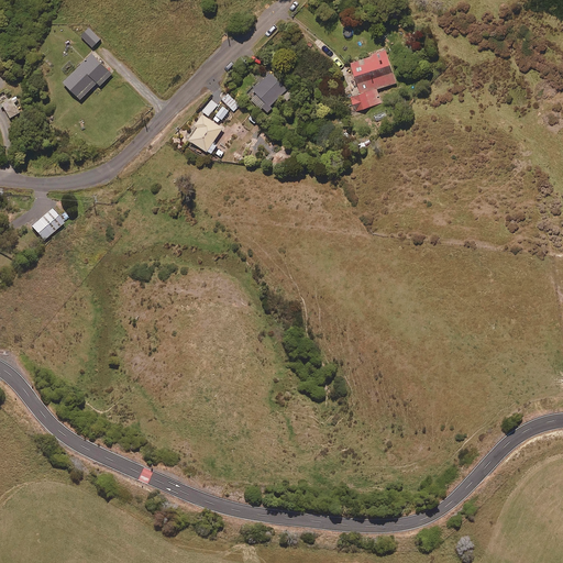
[(100,40),(89,29),(81,36),(92,47),(100,40)]
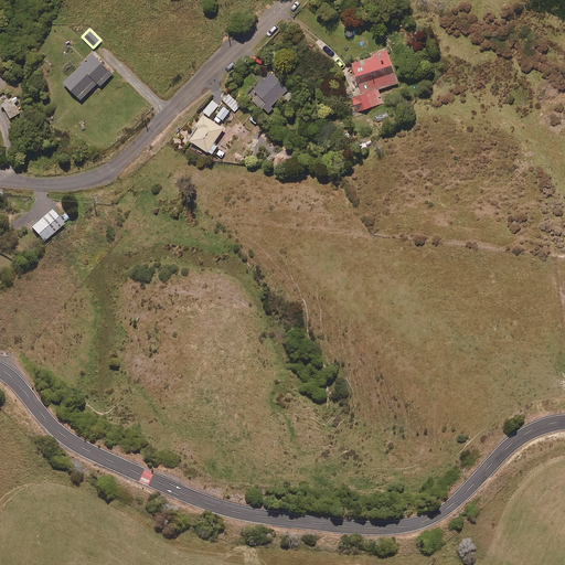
[(397,83),(386,49),(372,54),(372,56),(351,64),(361,94),(350,98),(354,113),(383,104),(377,89),(397,83)]
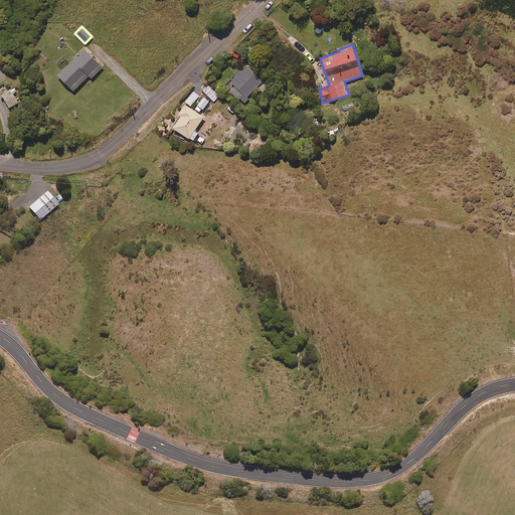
[(103,67),(84,49),(57,75),(72,92),(89,75),(92,78),(103,67)]
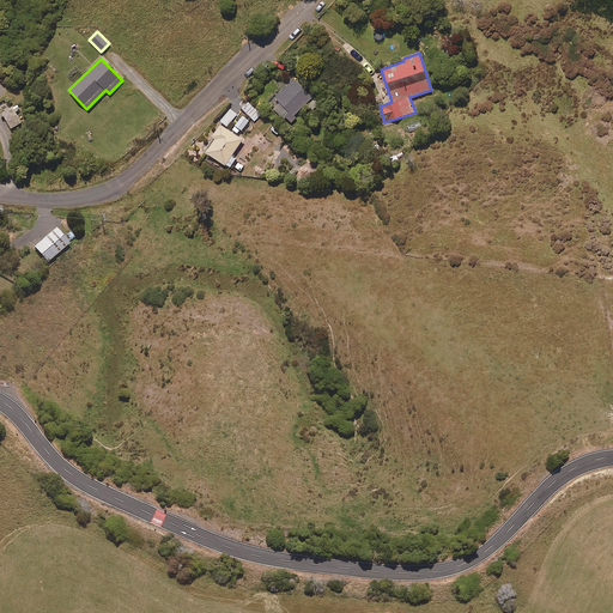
[(275,108),(291,122),(297,116),(295,115),(313,97),(293,79),(275,98),(279,103),(275,108)]
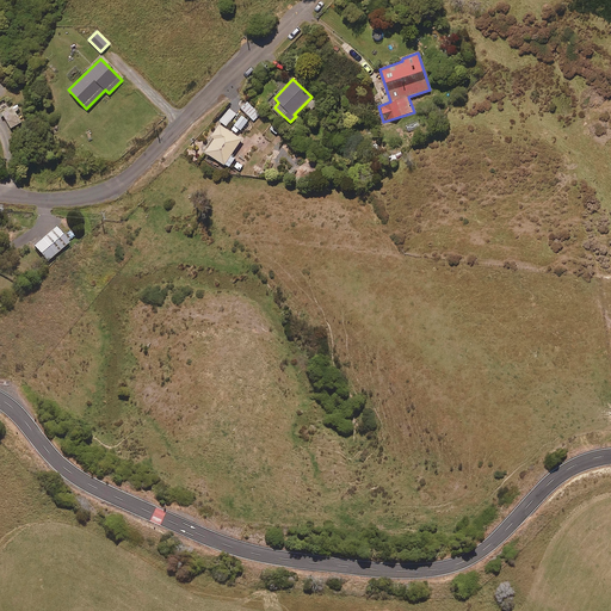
[(260,115),(247,102),(241,109),(253,121),(260,115)]
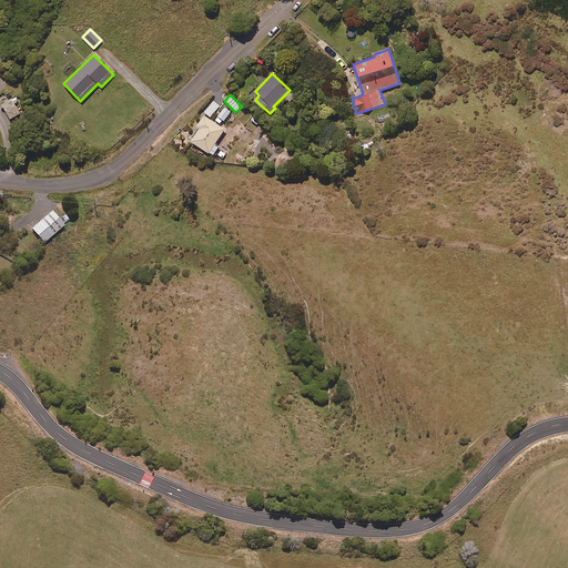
[(10,119),(20,113),(14,104),(20,101),(17,97),(2,104),(10,119)]
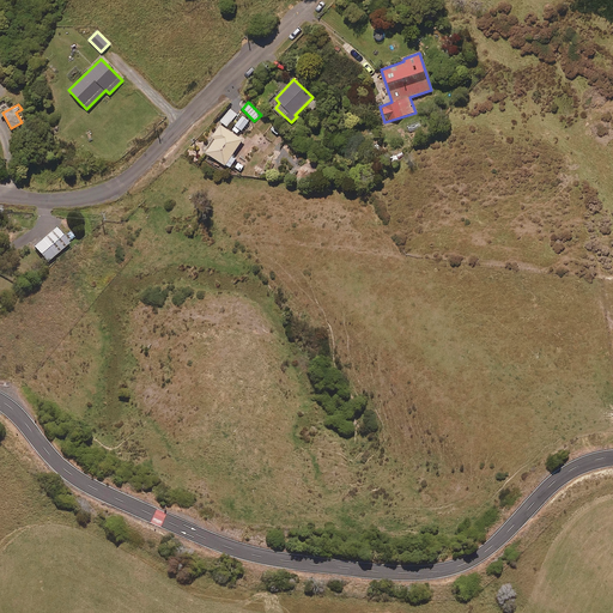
[(237,114),(230,109),(220,121),(226,126),(237,114)]
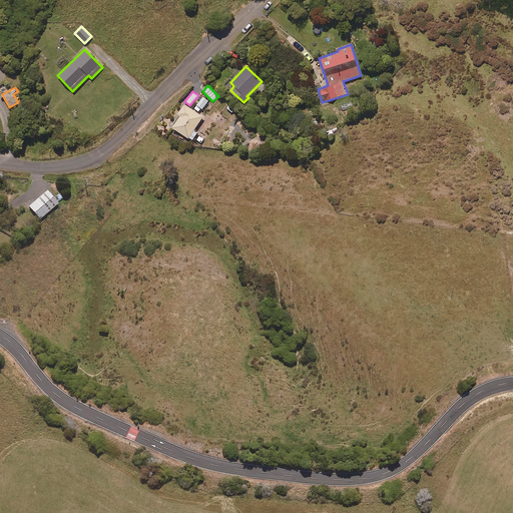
[(194,108),(198,111),(201,108),(202,109),(208,101),(202,97),(194,108)]
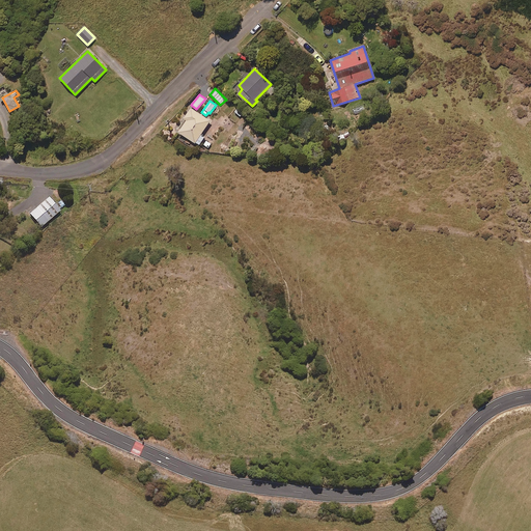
[(210,121),(190,108),(183,118),(186,120),(178,133),(198,146),(204,137),(201,135),(210,121)]
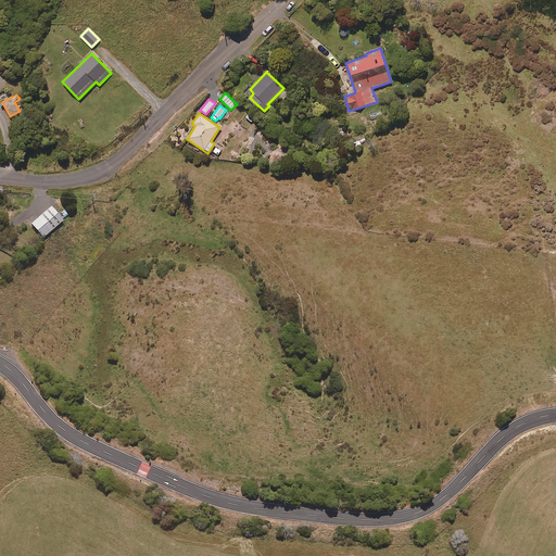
[(63,220),(51,207),(30,225),(42,238),(63,220)]
